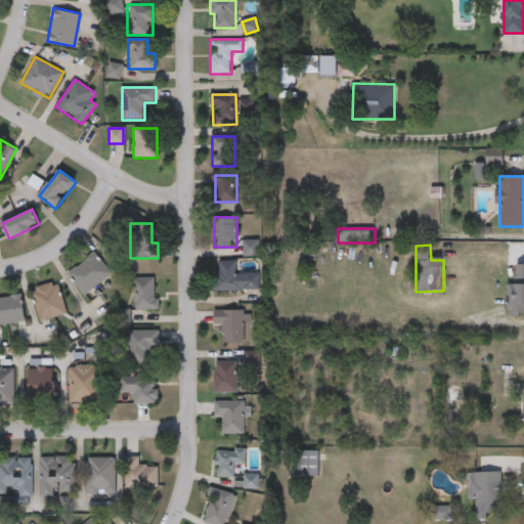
[(85,296),(67,274),(93,252),(112,273),(85,296)]
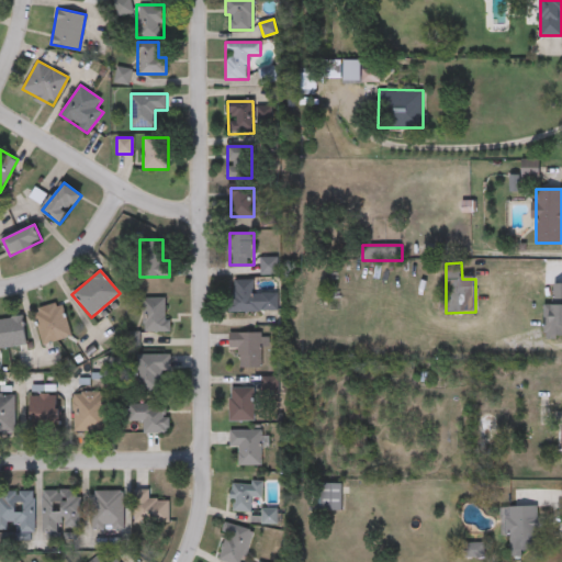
[(254,279),(254,292),(278,292),(278,311),(231,312),(231,280),(254,279)]
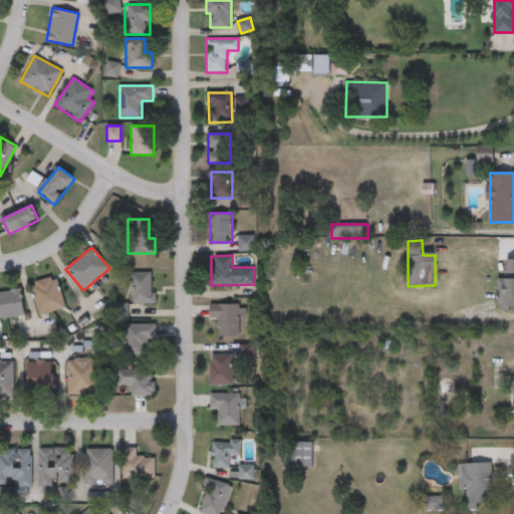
[(506,259),(513,259),(513,306),(505,306),(498,305),(497,277),(506,277),(506,259)]
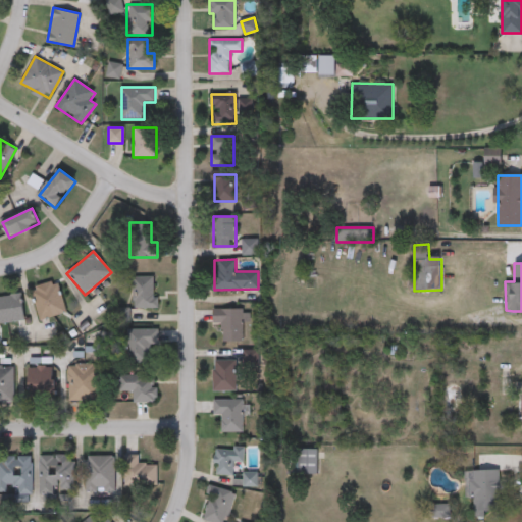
[(133,277),(155,277),(155,307),(133,307),(133,277)]
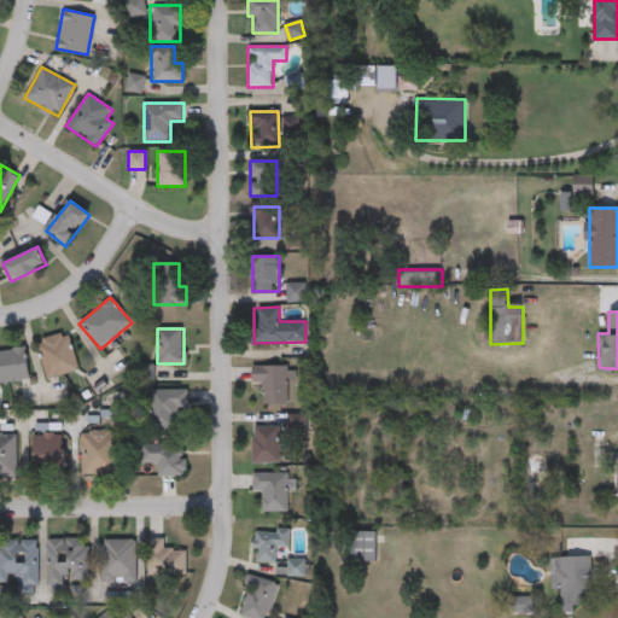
[(46,378),(38,340),(69,333),(77,371),(46,378)]
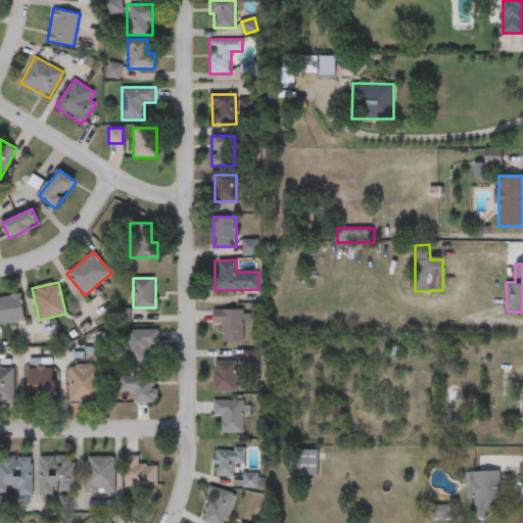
[(0,322),(0,295),(24,295),(24,322),(0,322)]
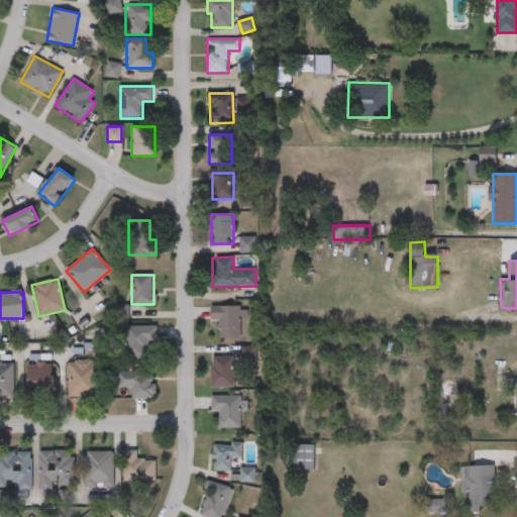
[(211,321),(211,306),(240,306),(240,337),(220,337),(220,321),(211,321)]
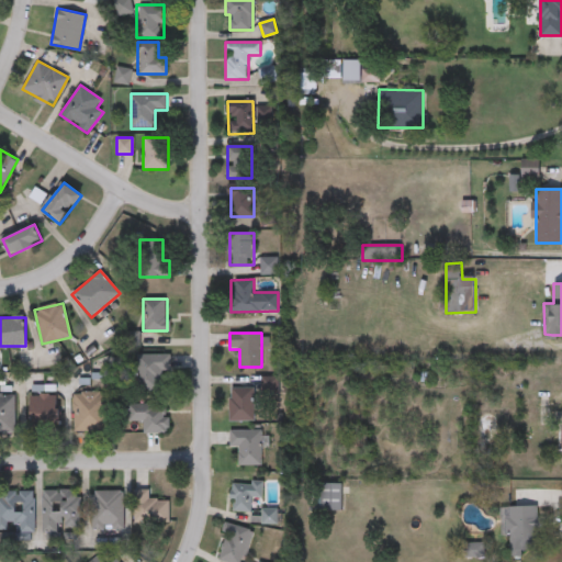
[(160,391),(137,391),(137,355),(170,355),(170,371),(160,371),(160,391)]
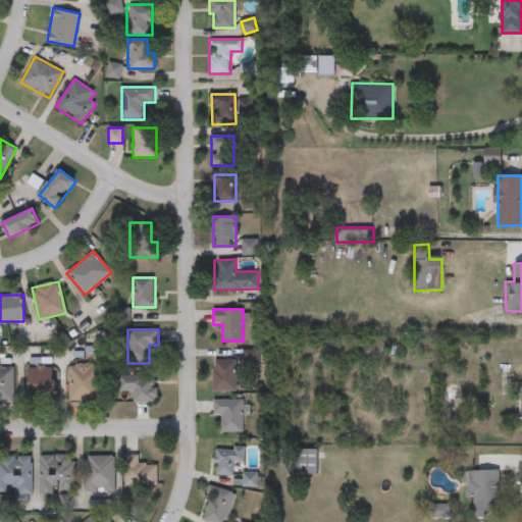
[(236,392),(213,392),(213,361),(236,361),(236,392)]
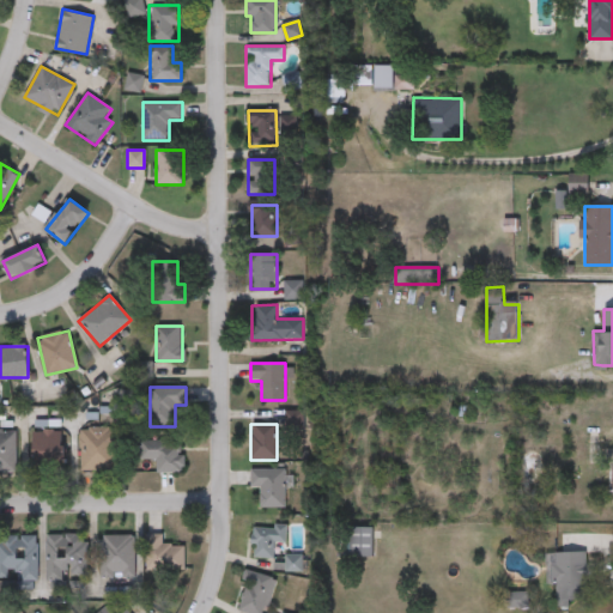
[(116,428),(116,471),(80,471),(80,428),(116,428)]
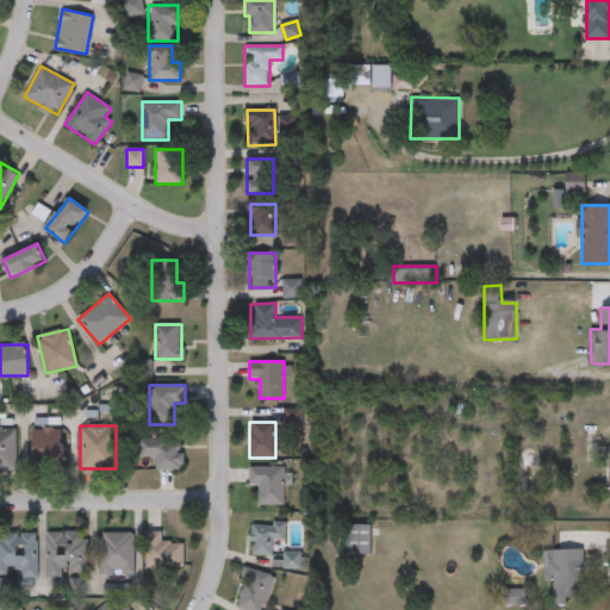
[(63,427),(63,467),(33,467),(33,427),(63,427)]
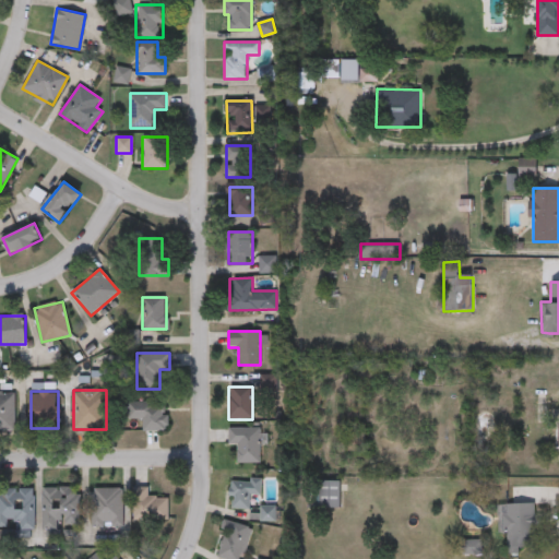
[(0,430),(0,393),(14,393),(14,430),(0,430)]
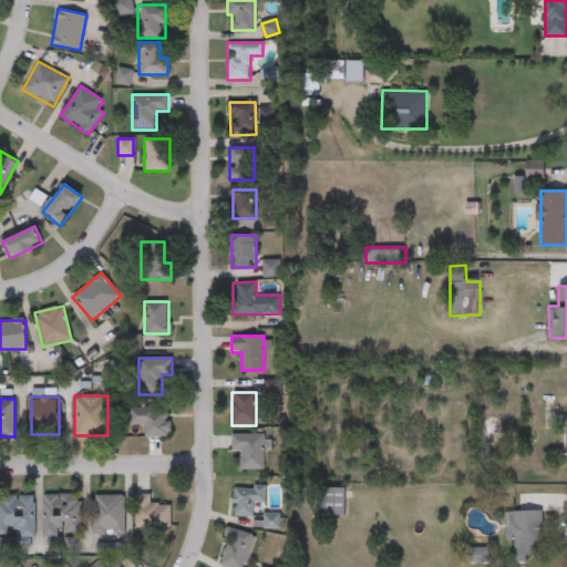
[(144,436),(144,424),(130,424),(130,410),(171,410),(171,436),(144,436)]
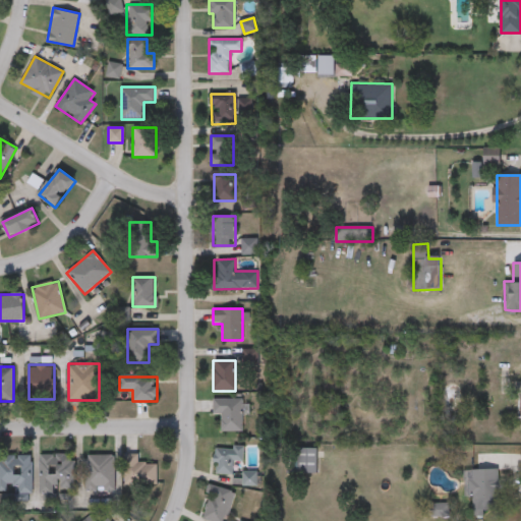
[(241,399),(241,431),(222,431),(222,414),(214,414),(214,399),(241,399)]
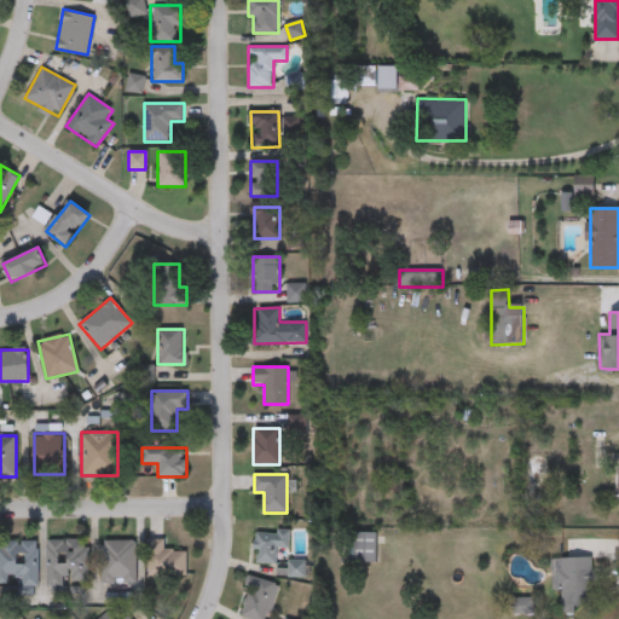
[(277,563),(256,563),(256,531),(290,531),(289,548),(277,548),(277,563)]
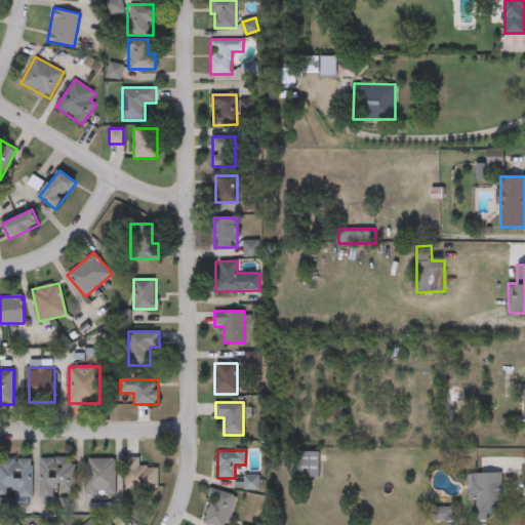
[(320,453),(295,453),(295,479),(320,479),(320,453)]
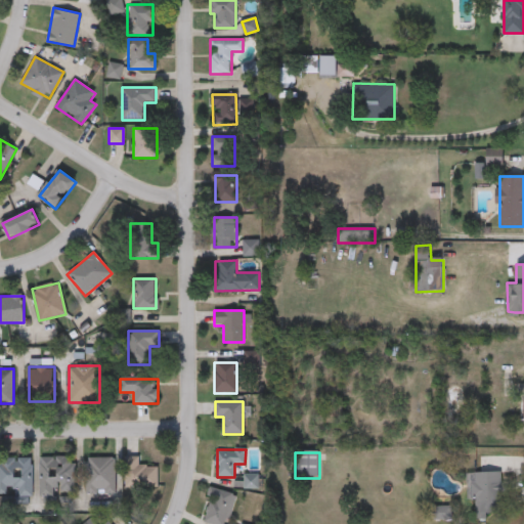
[(40,495),(40,456),(75,456),(75,495),(40,495)]
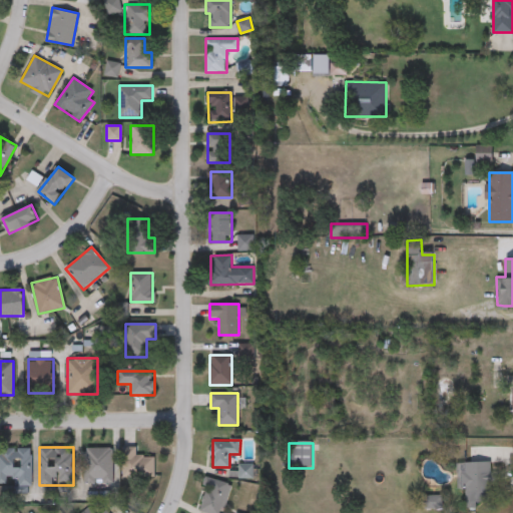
[(0,448),(31,448),(31,485),(0,485),(0,448)]
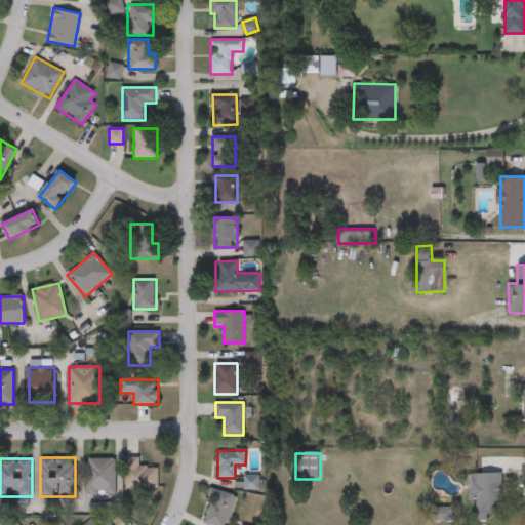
[(116,493),(86,493),(86,458),(116,458),(116,493)]
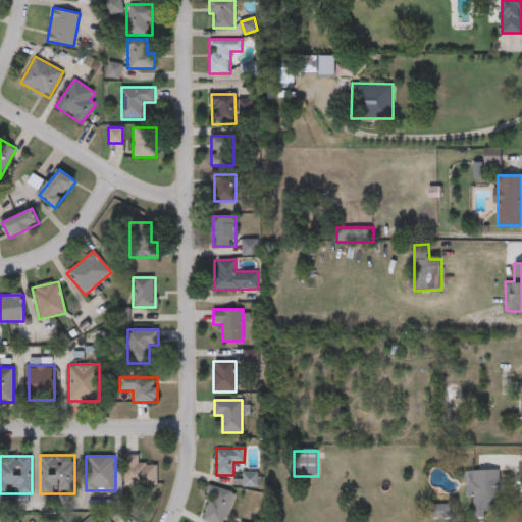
[(157,485),(124,485),(124,456),(139,456),(139,465),(157,465),(157,485)]
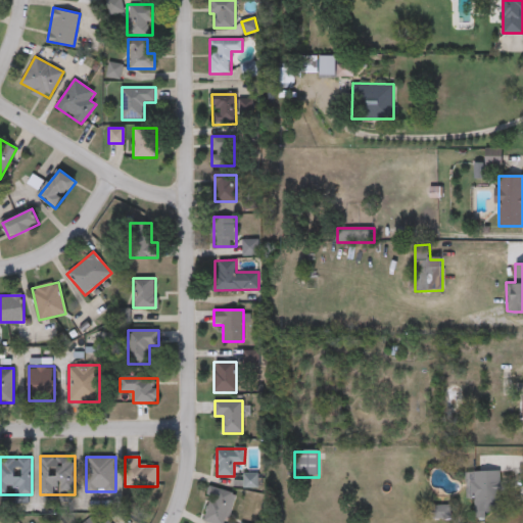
[(474,473),(474,519),(500,519),(500,473),(474,473)]
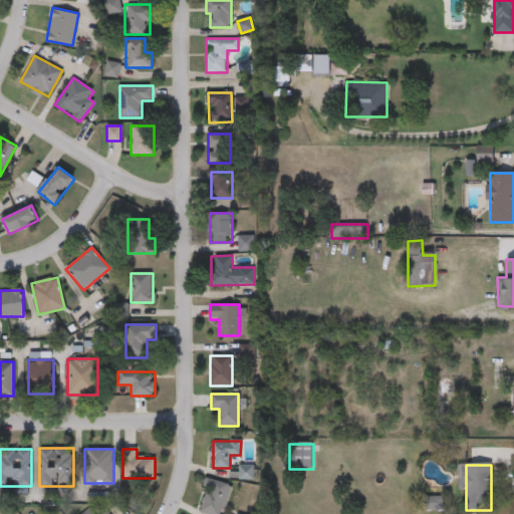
[(252,467),(252,478),(239,478),(239,467),(252,467)]
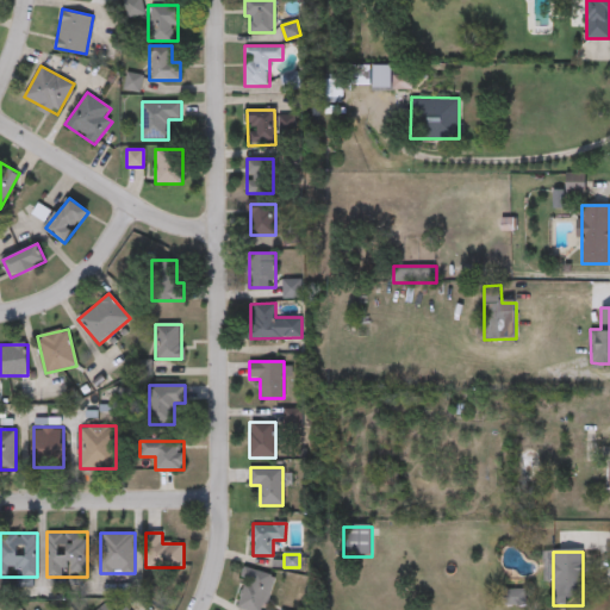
[(248,609),(234,605),(247,567),(275,577),(263,609),(248,609)]
